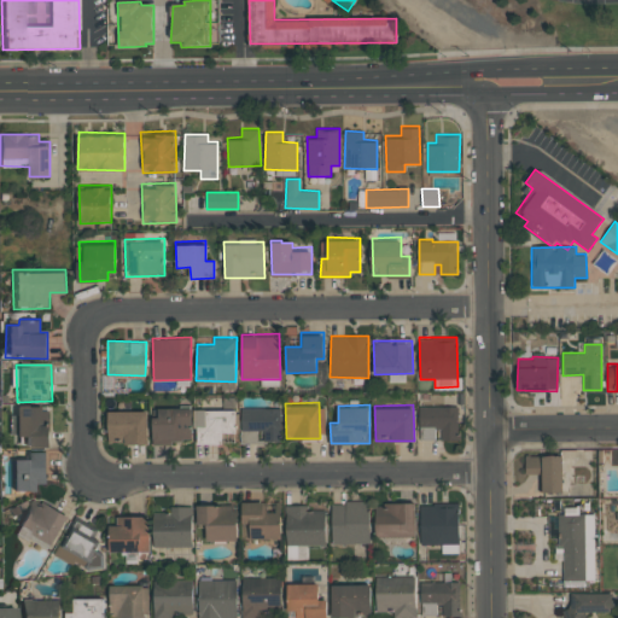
[(435,441),(436,430),(441,431),(441,441),(458,441),(459,406),(420,404),(419,439),(435,441)]
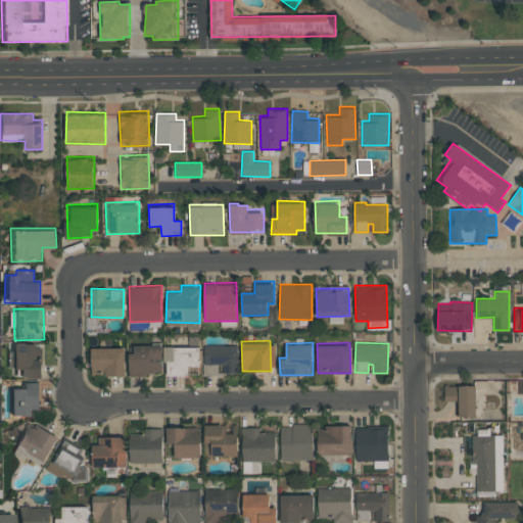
[(12,370),(27,371),(27,379),(42,379),(43,345),(12,344),(12,370)]
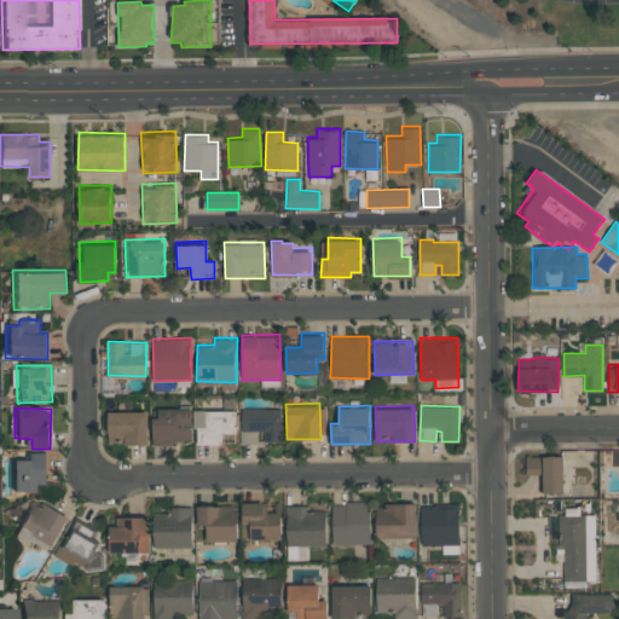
[(154,444),(192,444),(191,408),(152,408),(154,444)]
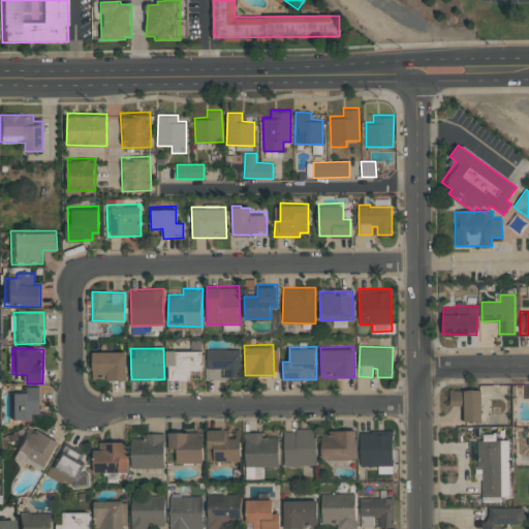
[(126,349),(92,349),(93,380),(126,379),(126,349)]
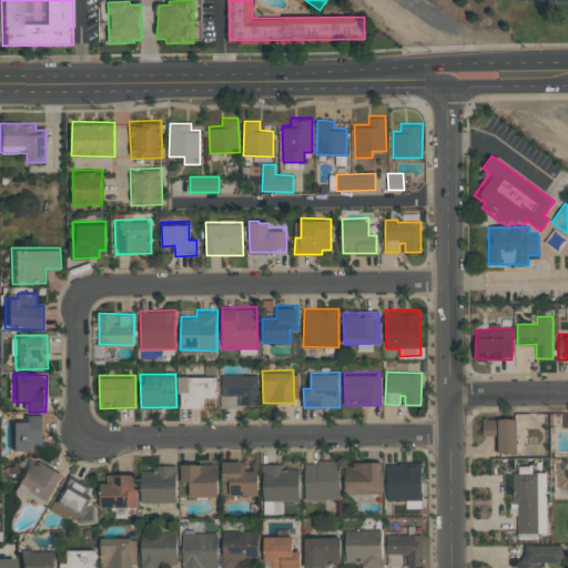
[(216,399),(216,375),(180,375),(180,409),(204,408),(204,399),(216,399)]
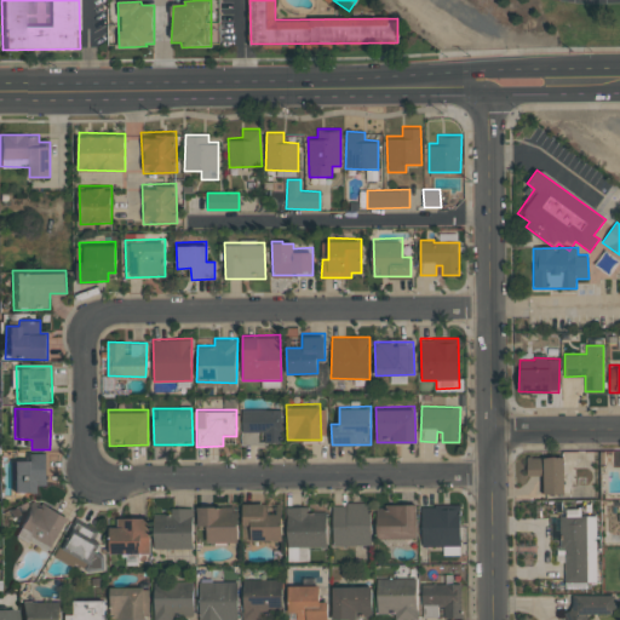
[(258,445),(258,434),(264,434),(264,443),(281,443),(282,409),(242,409),(241,445),(258,445)]
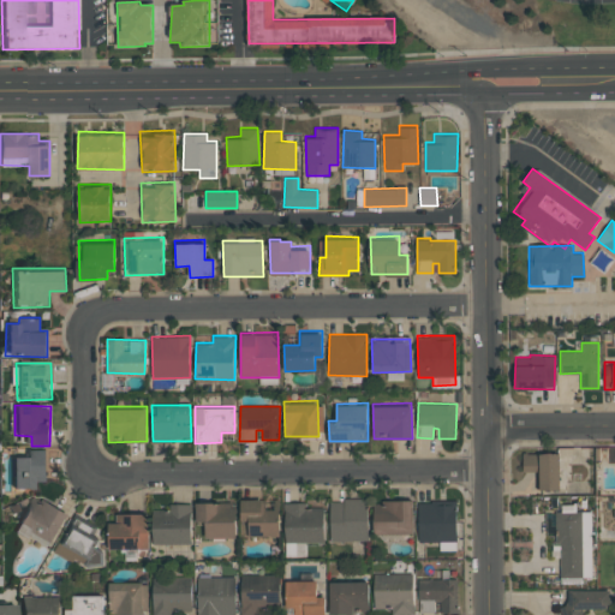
[(47,482),(46,447),(28,448),(28,455),(11,455),(12,490),(37,489),(37,482),(47,482)]
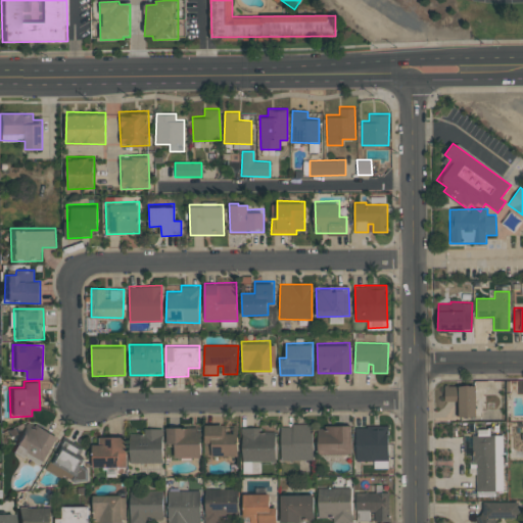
[(475,418),(476,385),(444,384),(444,401),(457,401),(457,417),(475,418)]
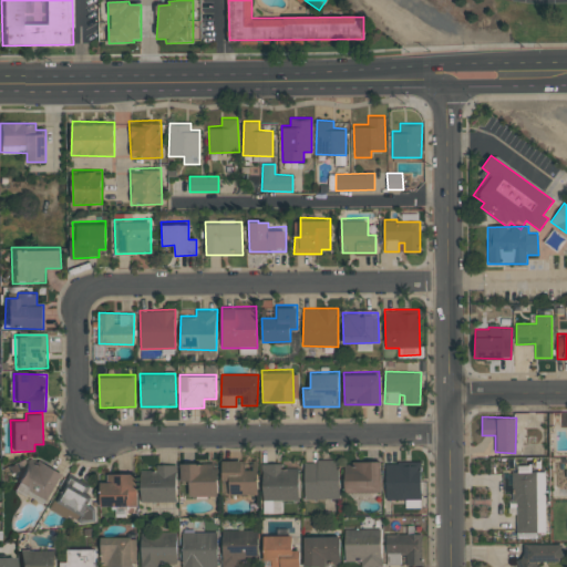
[(16,484),(48,501),(63,473),(31,456),(16,484)]
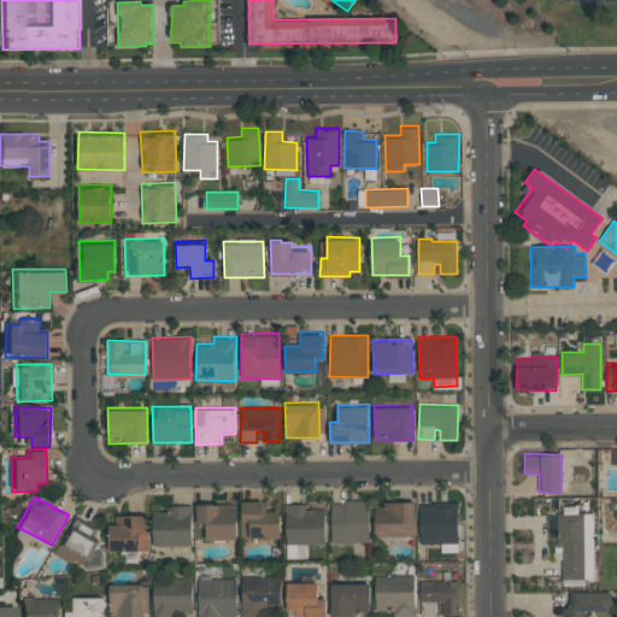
[(375,509),(375,535),(413,536),(415,499),(388,498),(388,509),(375,509)]
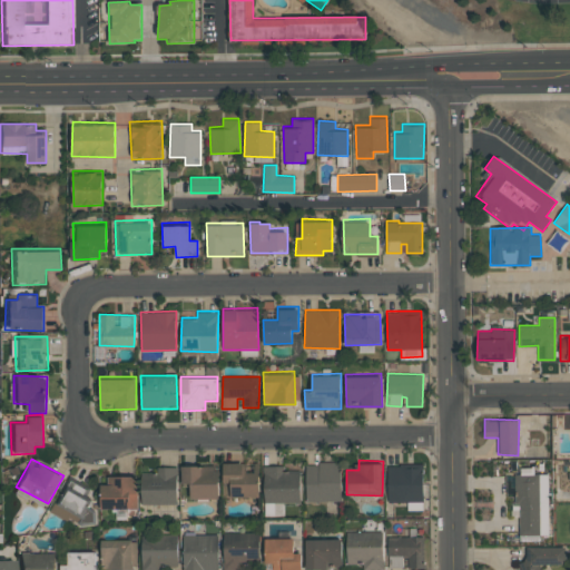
[(259,497),(258,461),(223,462),(224,483),(229,483),(231,498),(259,497)]
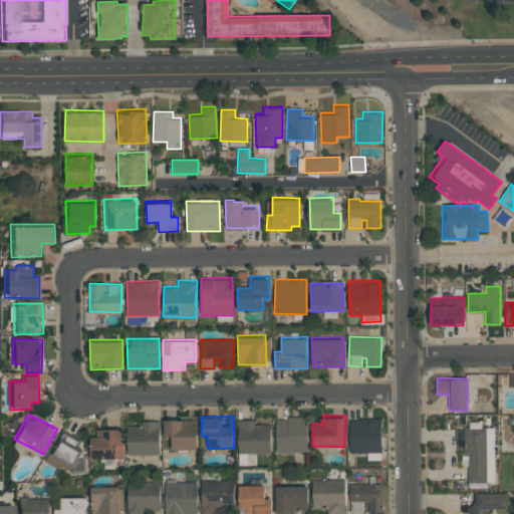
[(308,452),(307,416),(286,417),(286,420),(275,420),(276,453),(308,452)]
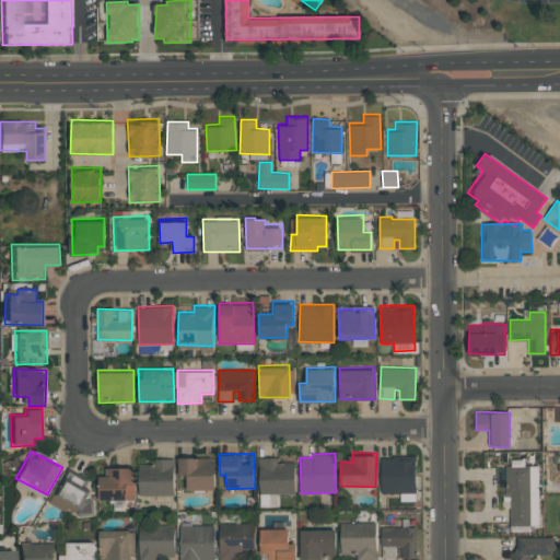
[(187,490),(214,490),(214,454),(178,455),(178,476),(187,476),(187,490)]
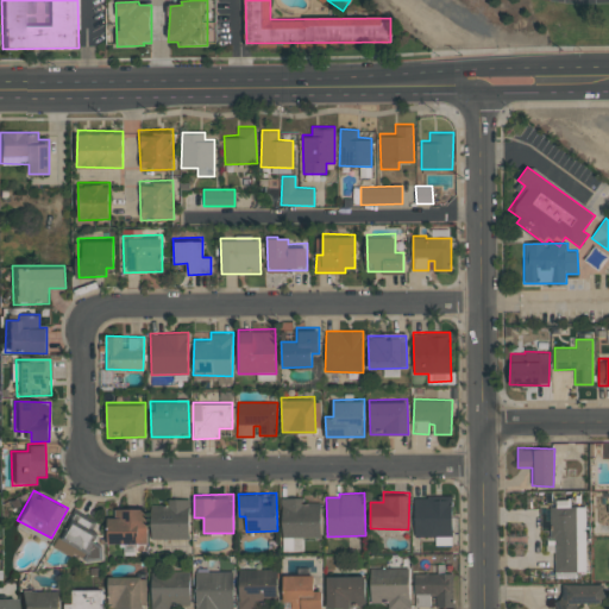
[(452,495),(415,495),(414,537),(452,537),(452,495)]
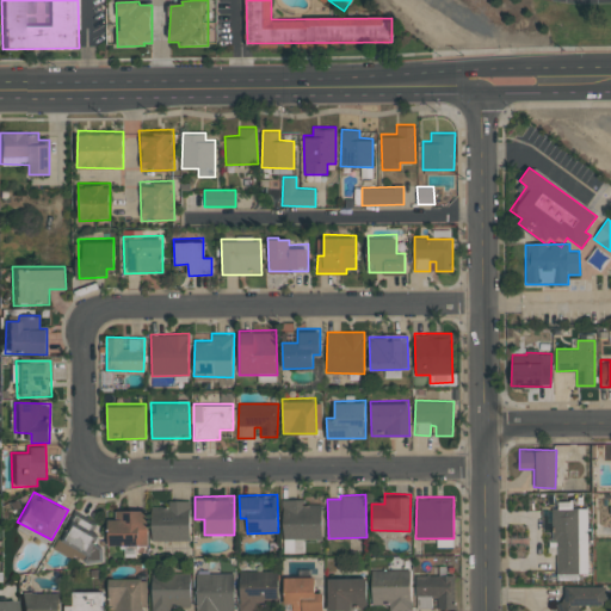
[(190,542),(191,499),(171,498),(171,505),(152,504),(152,541),(190,542)]
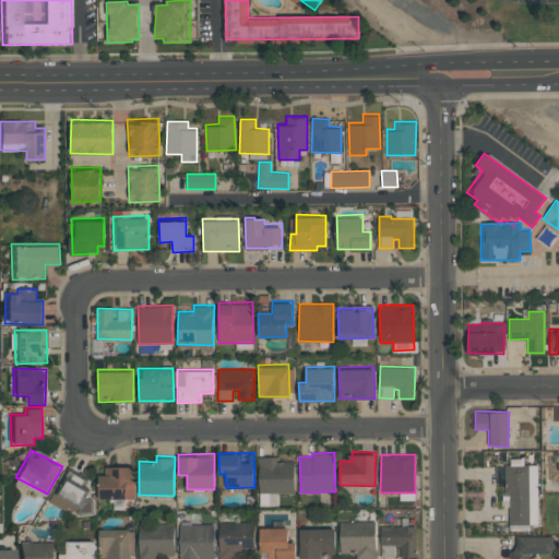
[(295,461),(278,461),(278,455),(260,455),(260,494),(295,494),(295,461)]
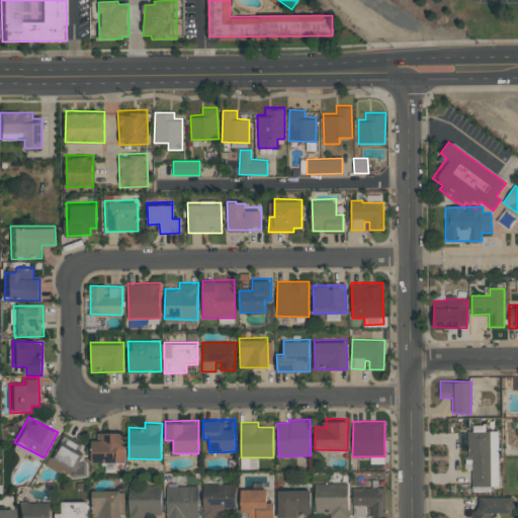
[(99,430),(99,440),(92,440),(92,462),(124,462),(124,430),(99,430)]
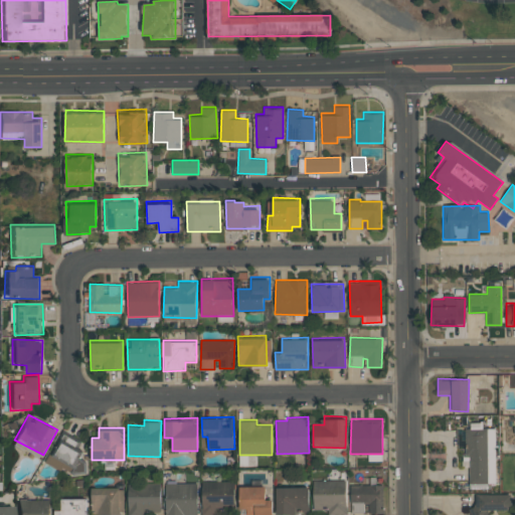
[(468,484),(496,484),(495,428),(467,428),(468,484)]
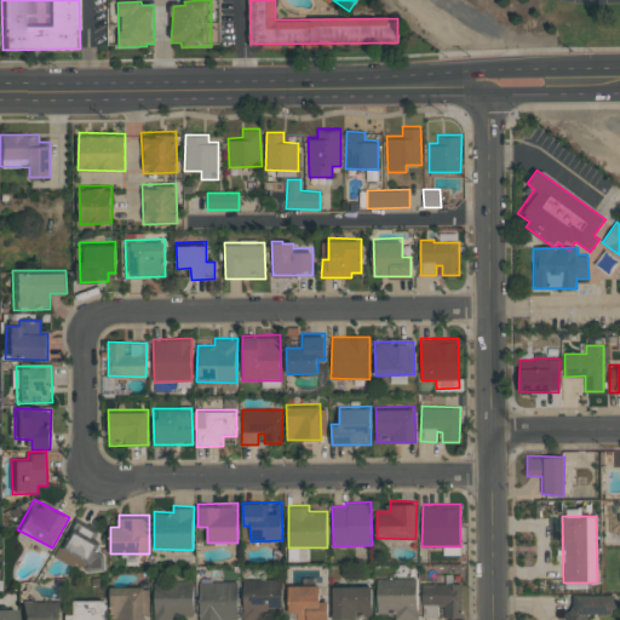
[(56,557),(74,568),(78,561),(89,567),(95,555),(92,554),(98,543),(73,528),(56,557)]
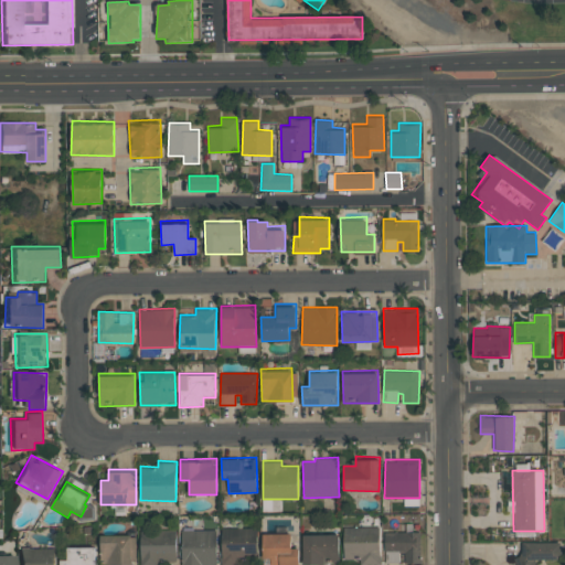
[(344,528),(344,560),(360,558),(360,564),(381,564),(380,526),(344,528)]
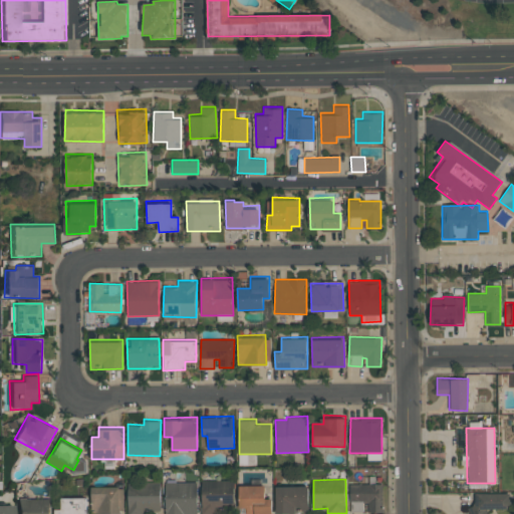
[(202,513),(221,513),(222,511),(234,511),(234,480),(202,481),(202,513)]
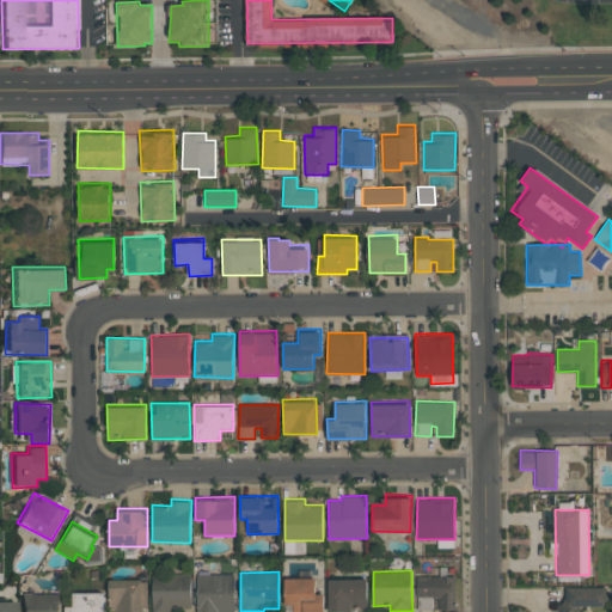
[(233,611),(234,574),(197,573),(196,611),(233,611)]
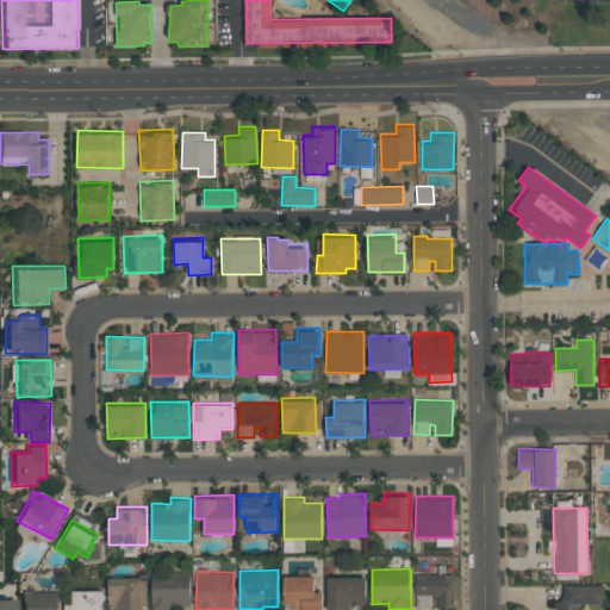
[(141,609),(142,576),(109,574),(107,609),(141,609)]
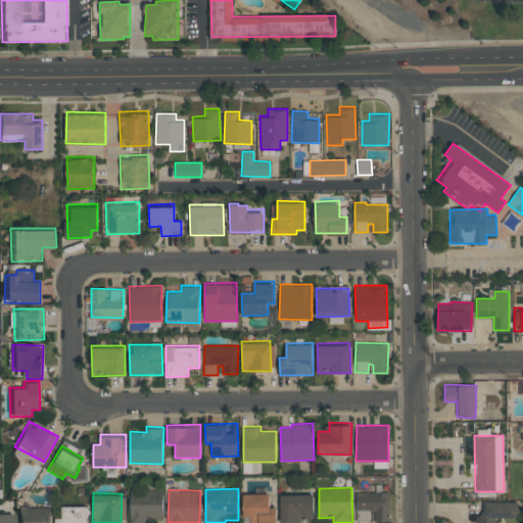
[(163,522),(162,492),(130,492),(130,522),(163,522)]
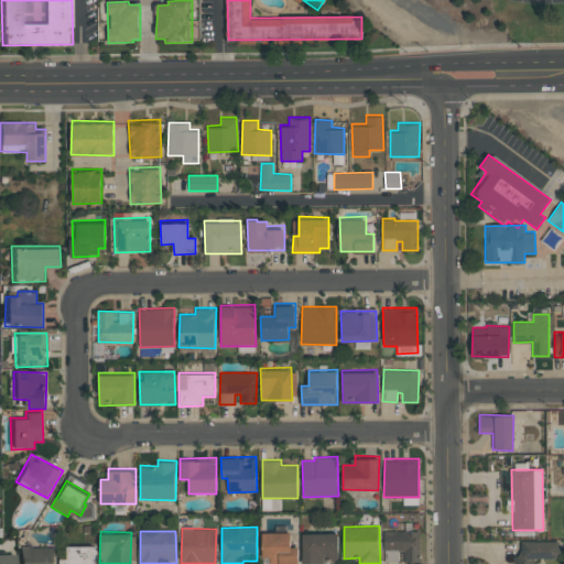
[(297,563),(297,544),(290,544),(290,531),(263,531),(263,563),(297,563)]
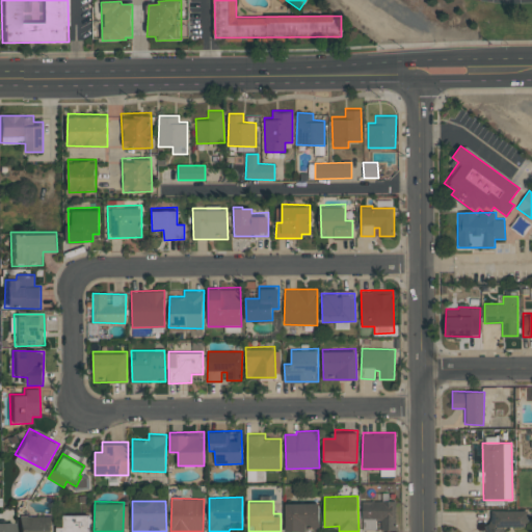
[(319,531),(319,501),(286,501),(286,531),(319,531)]
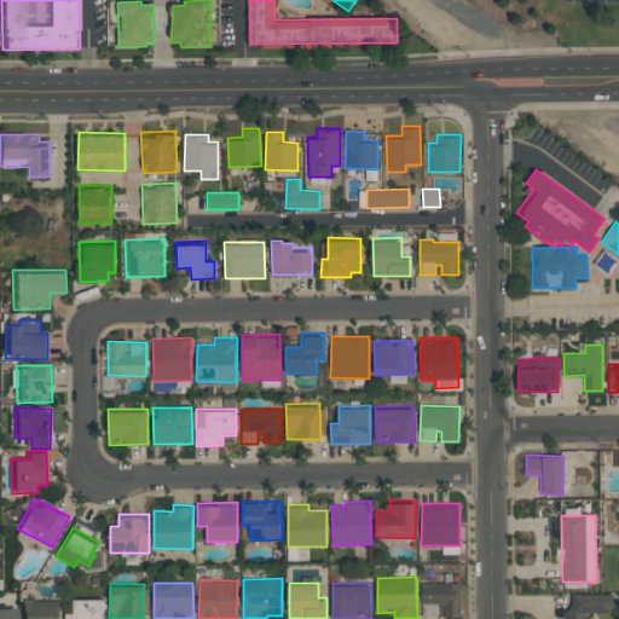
[(460,583),(421,584),(422,617),(438,617),(437,607),(444,607),(444,618),(461,617),(460,583)]
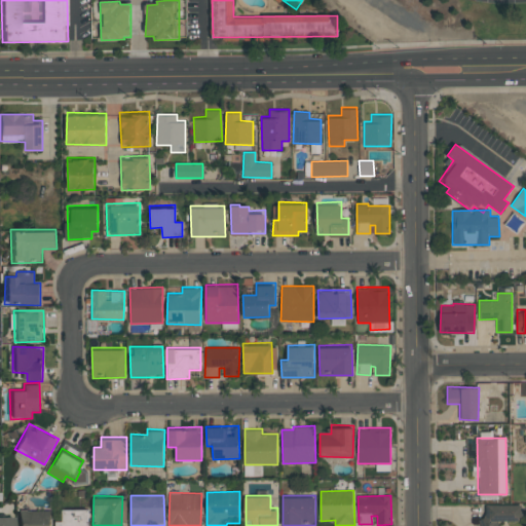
[(482,525),(498,525),(499,520),(521,520),(521,503),(486,503),(486,519),(482,519),(482,525)]
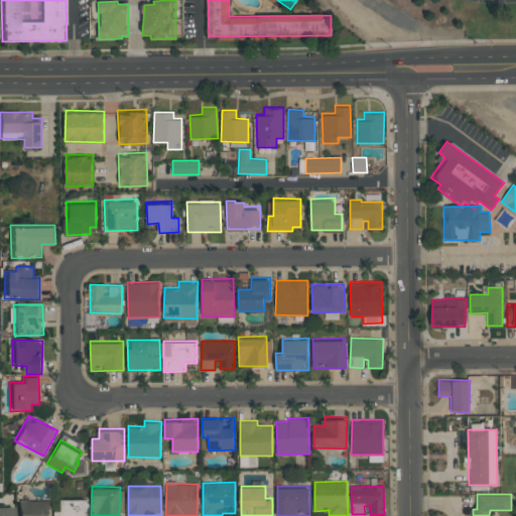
[(86,515),(87,498),(60,498),(60,512),(55,512),(54,515),(86,515)]
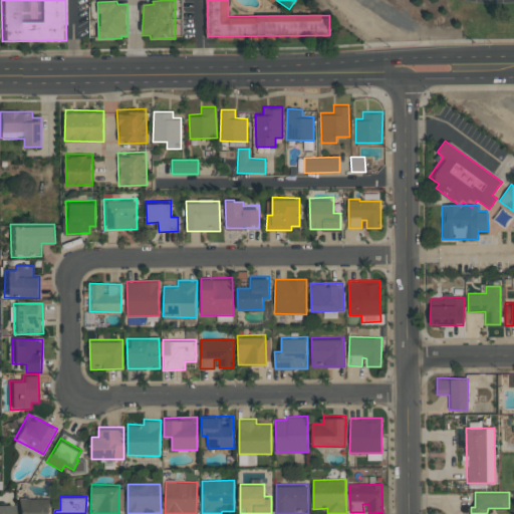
[(17,500),(16,513),(49,513),(49,499),(17,500)]
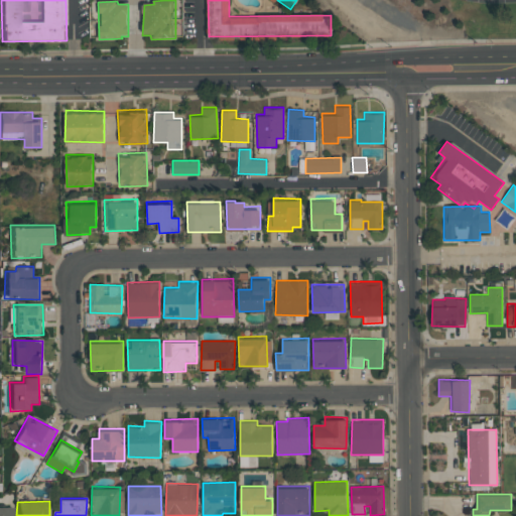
[(12,515),(13,507),(0,506),(0,515),(12,515)]
